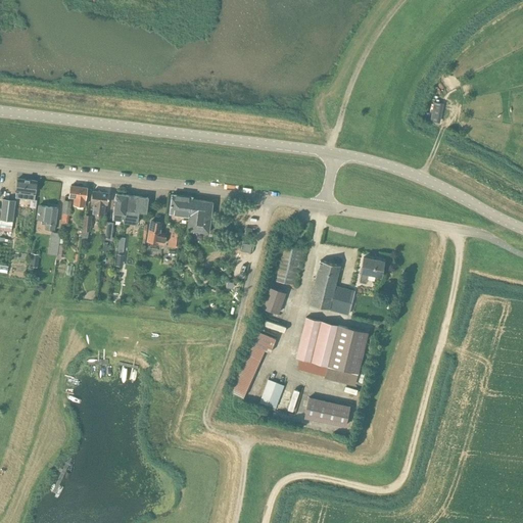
[(433,102),(430,121),(438,123),(441,103),(433,102)]
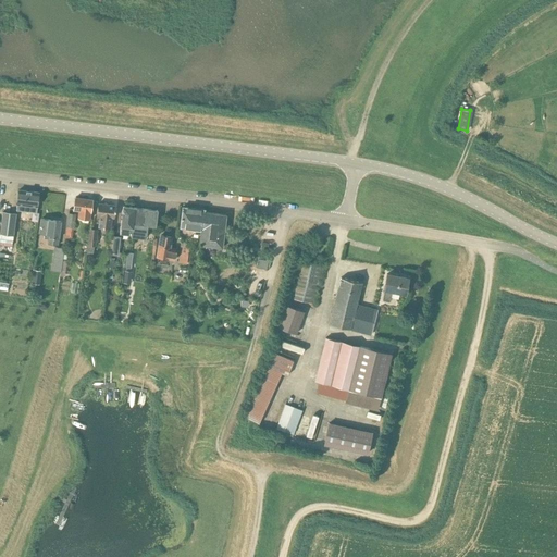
[(19,190),(16,210),(36,212),(39,193),(19,190)]
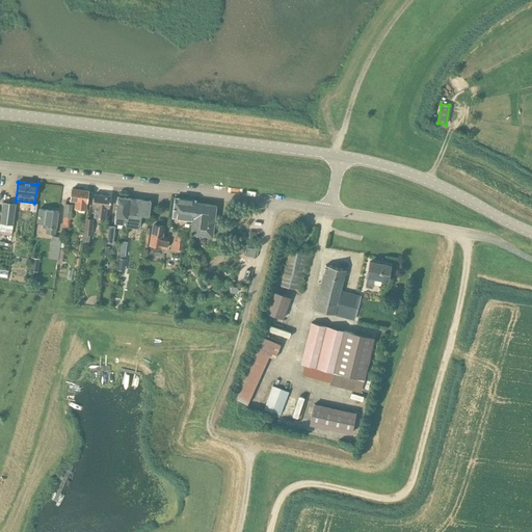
[(72,189),(71,200),(71,201),(75,202),(75,208),(85,210),(86,203),(88,191),(72,189)]
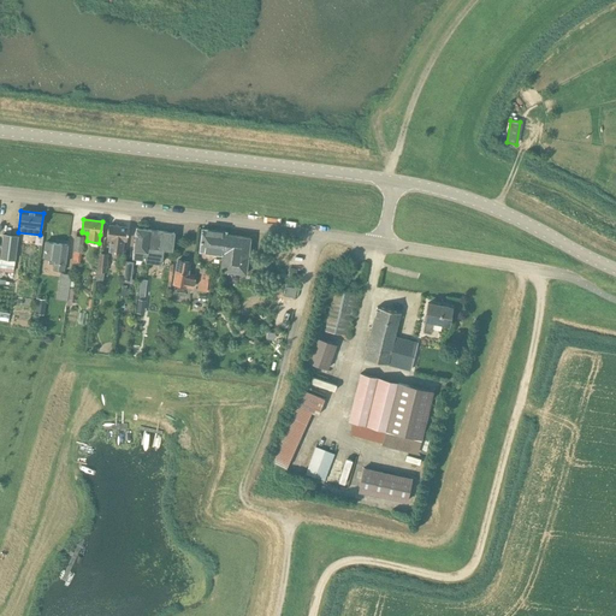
[(110,225),(107,237),(107,238),(111,240),(108,252),(122,253),(124,241),(126,241),(126,240),(128,227),(110,225)]
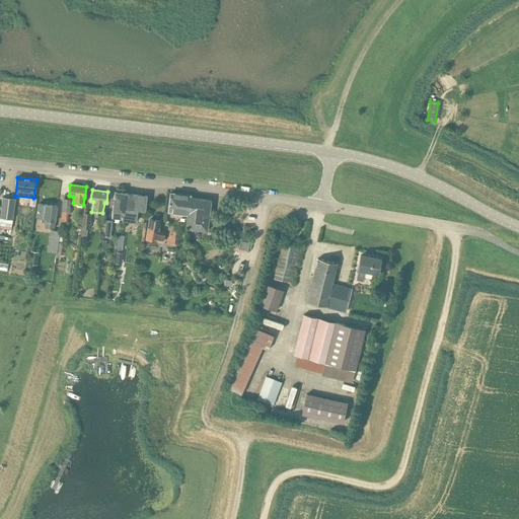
[(113,214),(112,219),(117,219),(122,220),(122,215),(125,194),(115,193),(114,201),(113,214)]
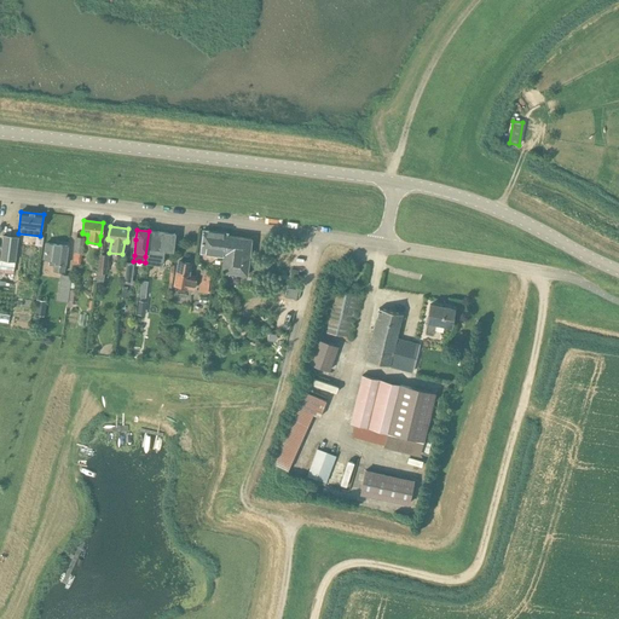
[(227,236),(227,233),(203,230),(200,253),(224,256),(227,236)]
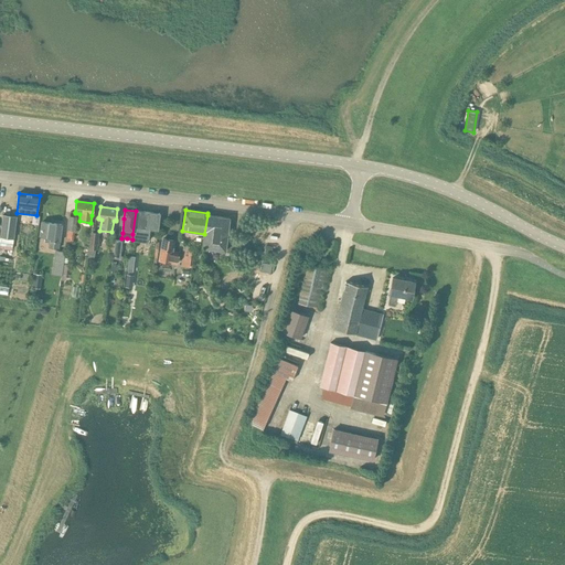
[(132,234),(132,240),(132,241),(148,242),(149,230),(158,230),(160,214),(136,211),(132,234)]
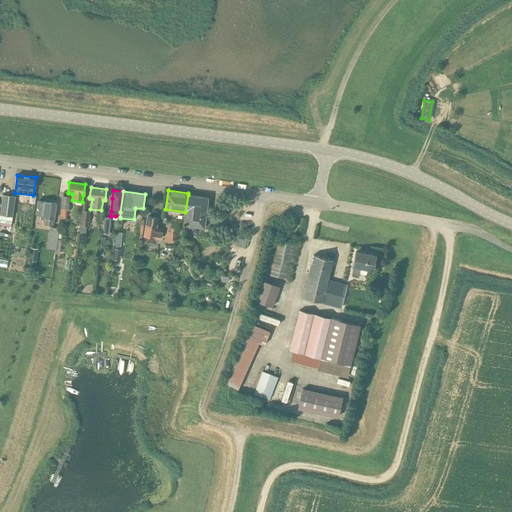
[(2,194),(0,212),(0,214),(13,216),(15,196),(2,194)]
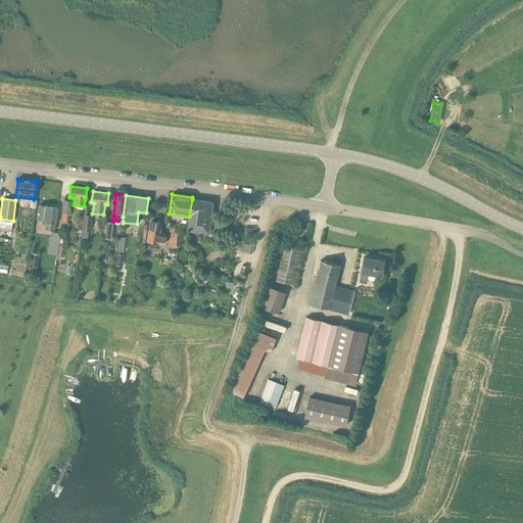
[(212,201),(192,199),(189,217),(187,230),(208,233),(212,201)]
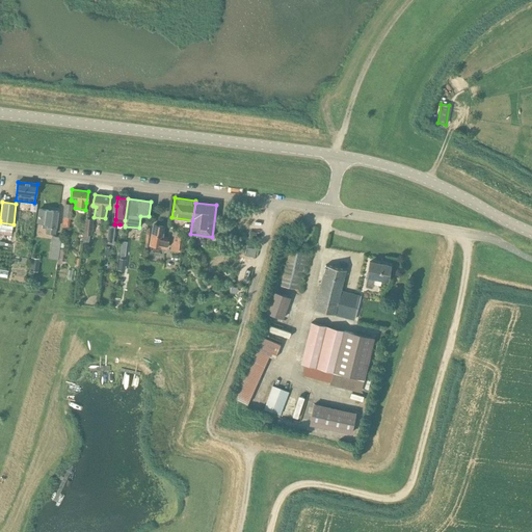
[(65,204),(62,228),(70,229),(72,205),(65,204)]
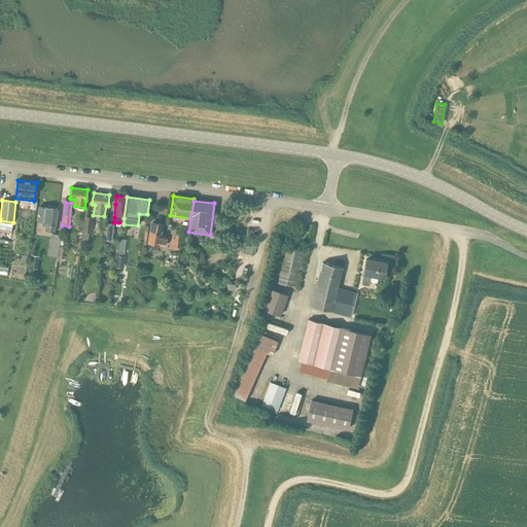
[(39,207),(38,217),(37,220),(42,221),(41,225),(46,226),(45,227),(46,227),(46,232),(55,233),(58,210),(39,207)]
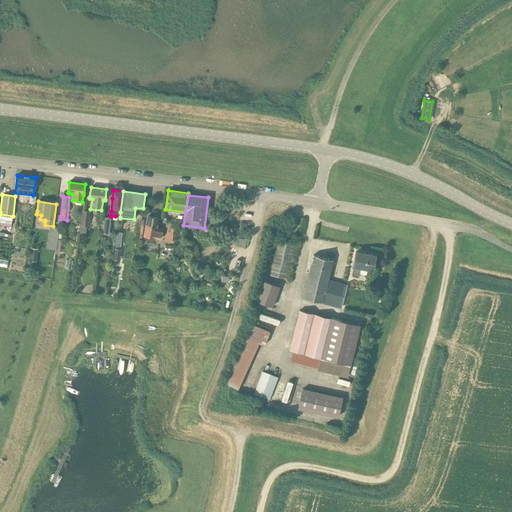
[(89,211),(82,210),(81,210),(79,233),(85,234),(85,226),(88,226),(89,211)]
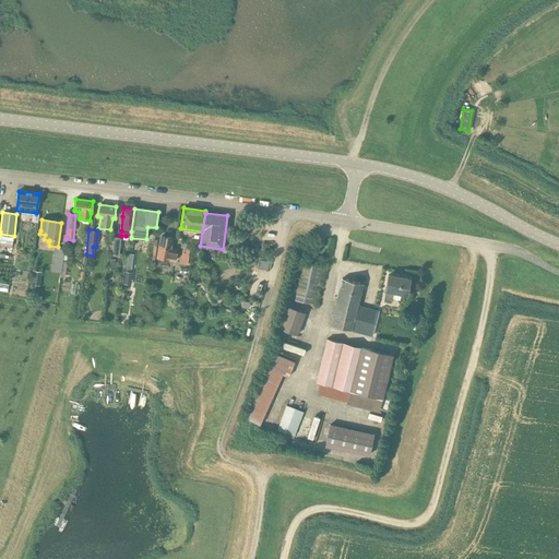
[(162,236),(159,247),(157,258),(175,261),(176,252),(169,251),(173,238),(162,236)]
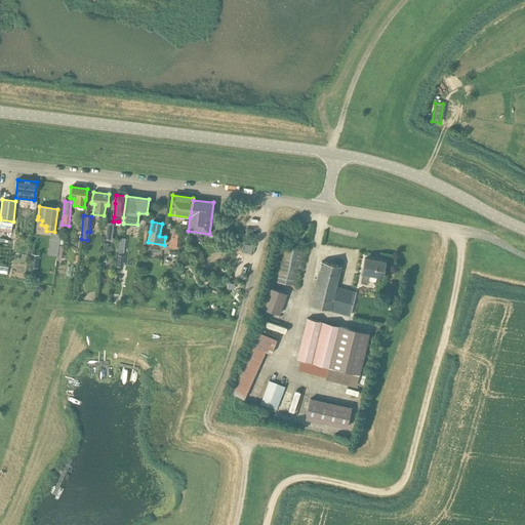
[(176,249),(178,233),(170,232),(168,248),(176,249)]
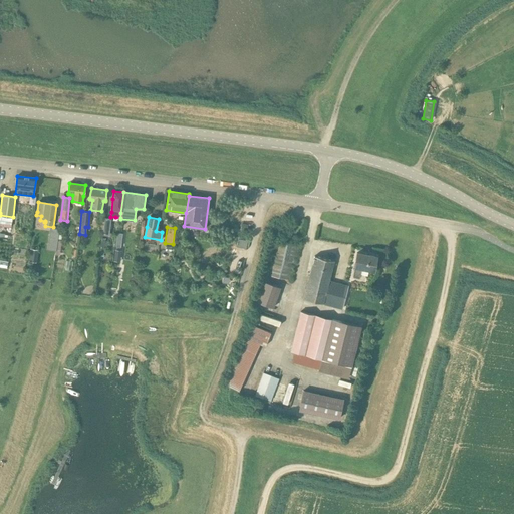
[(49,228),(46,250),(55,252),(58,230),(49,228)]
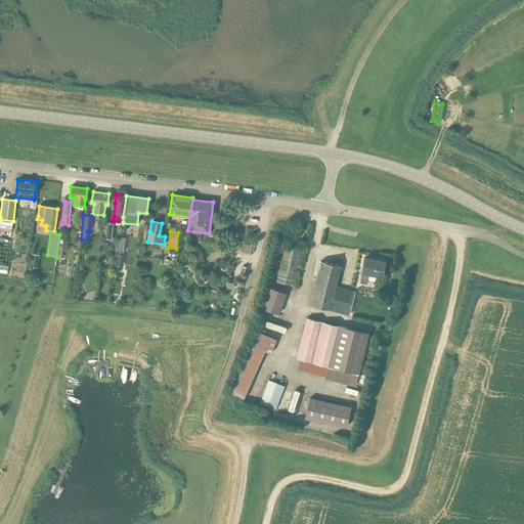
[(280,245),(278,255),(272,281),(295,287),(303,250),(280,245)]
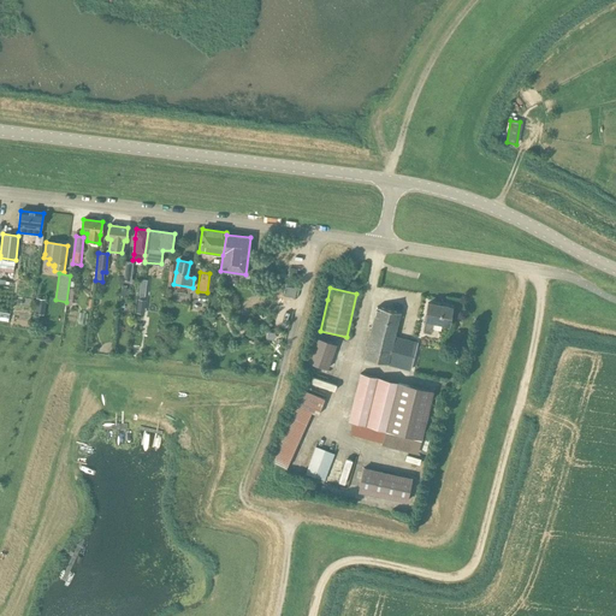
[(449,324),(449,319),(451,308),(428,303),(425,320),(425,321),(424,332),(431,333),(433,321),(449,324)]
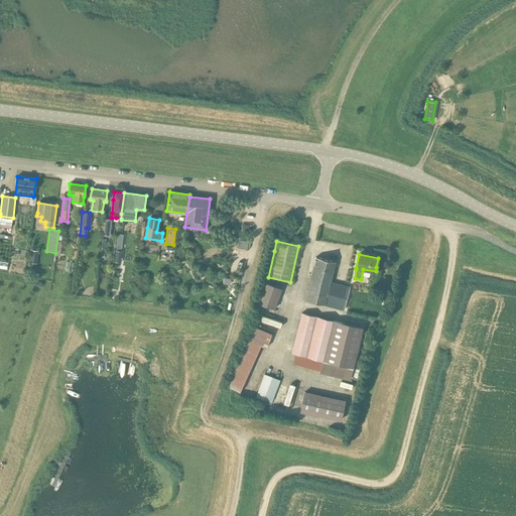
[(315,257),(313,267),(305,299),(344,309),(349,287),(331,282),(336,262),(315,257)]
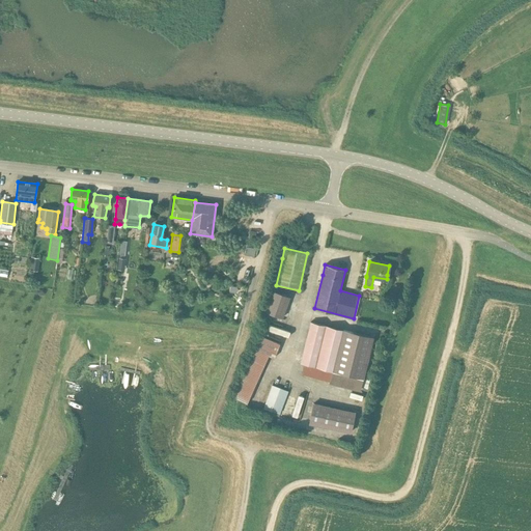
[(288,298),(271,291),(263,312),(281,318),(288,298)]
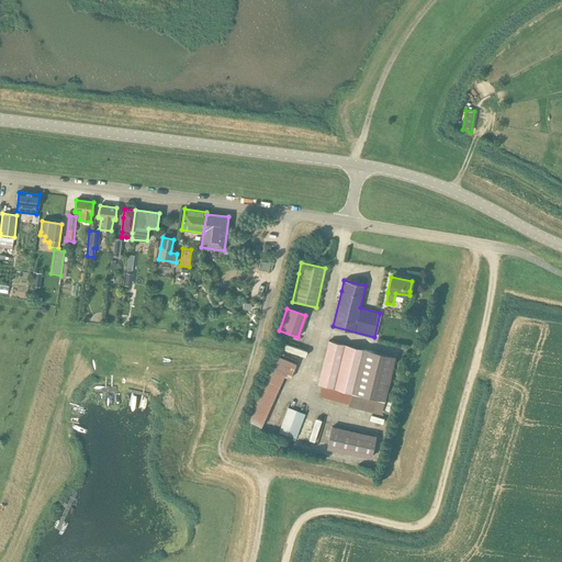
[(330,343),(318,385),(322,385),(318,396),(348,405),(347,406),(380,415),(395,359),(330,343)]
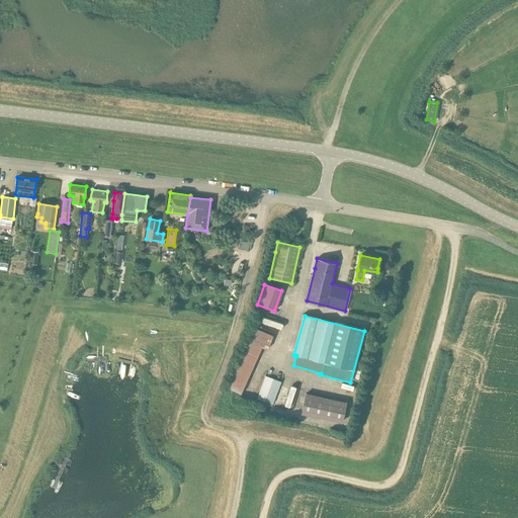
[(254,328),(226,389),(240,395),(261,347),(266,350),(273,336),(254,328)]
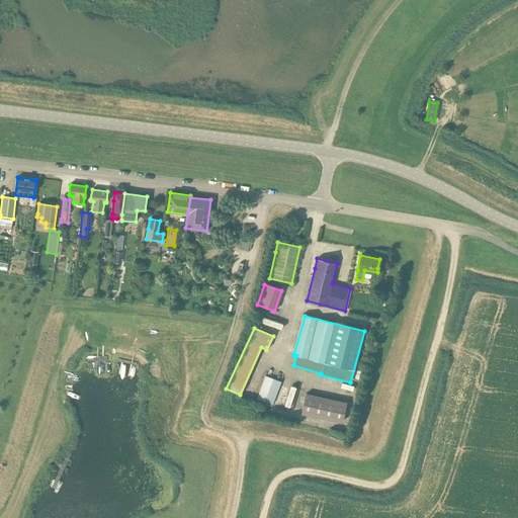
[(346,402),(305,393),(300,414),(341,423),(346,402)]
